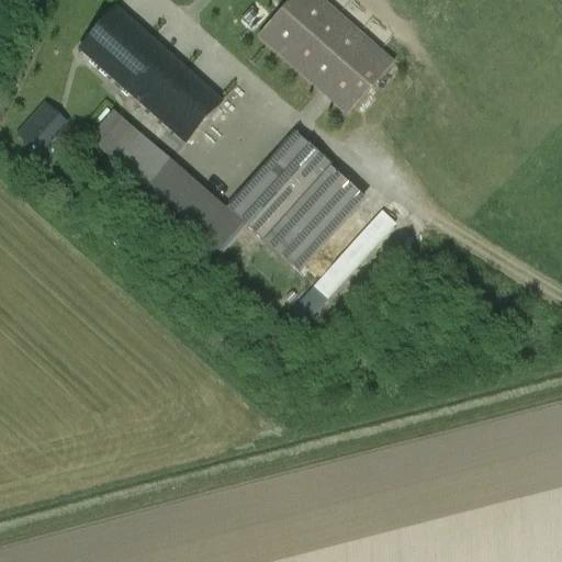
[(391,65),(315,0),(292,0),(258,38),(347,115),(391,65)]
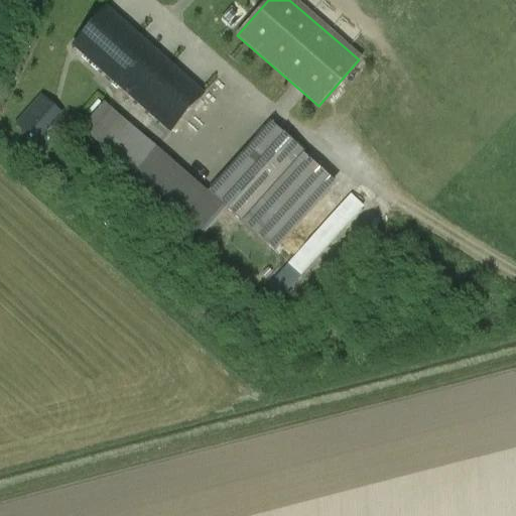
[(207,94),(106,9),(73,46),(173,135),(207,94)]
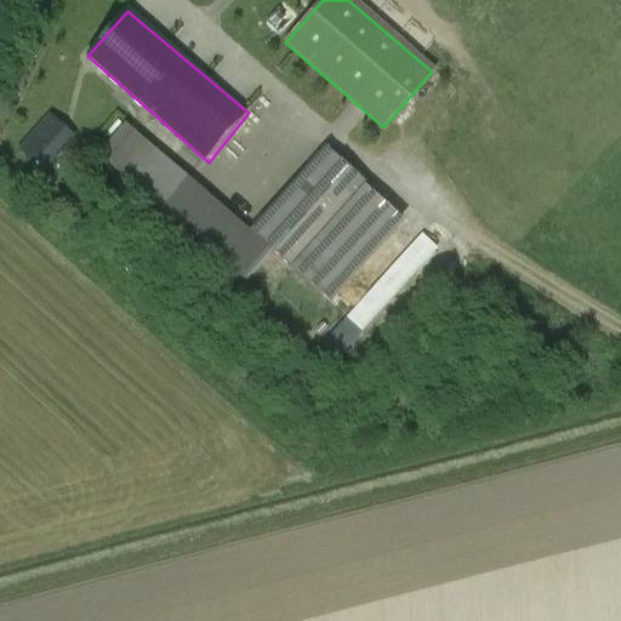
[(69,140),(49,120),(22,151),(44,170),(69,140)]
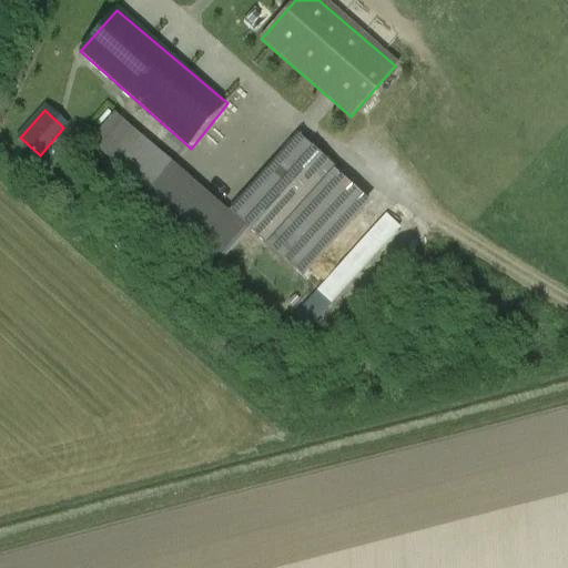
[(127,133),(110,121),(93,142),(110,155),(127,133)]
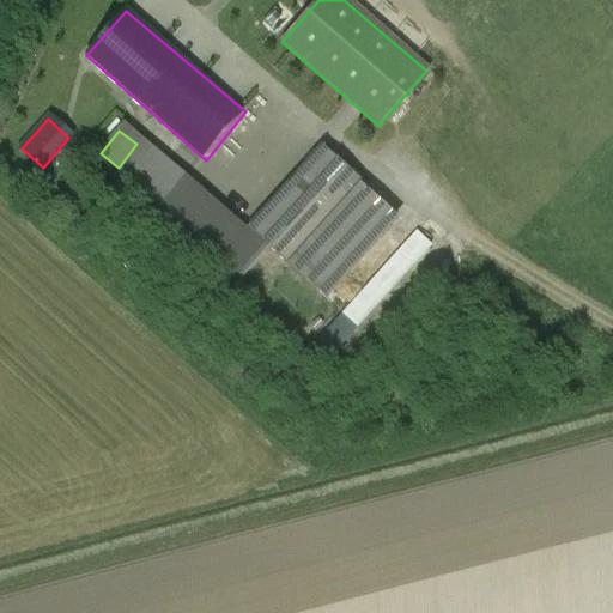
[(363,187),(321,150),(248,232),(268,250),(325,301),(395,222),(360,190),(363,187)]
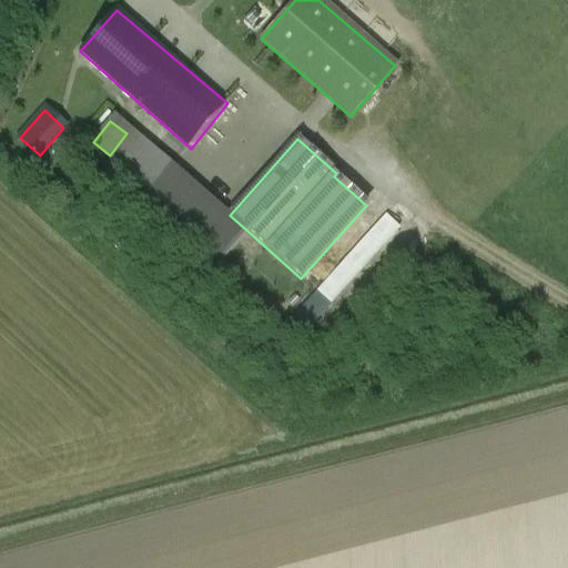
[(230,215),(175,166),(152,192),(224,257),(249,232),(230,215)]
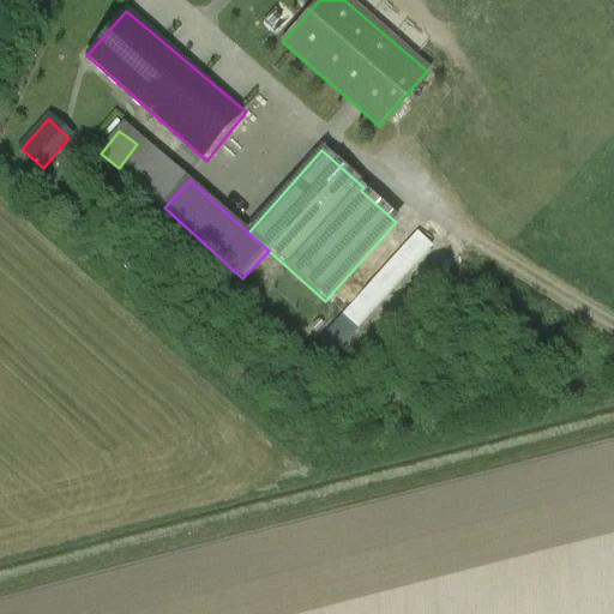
[(357,327),(432,245),(416,229),(341,312),(357,327)]
